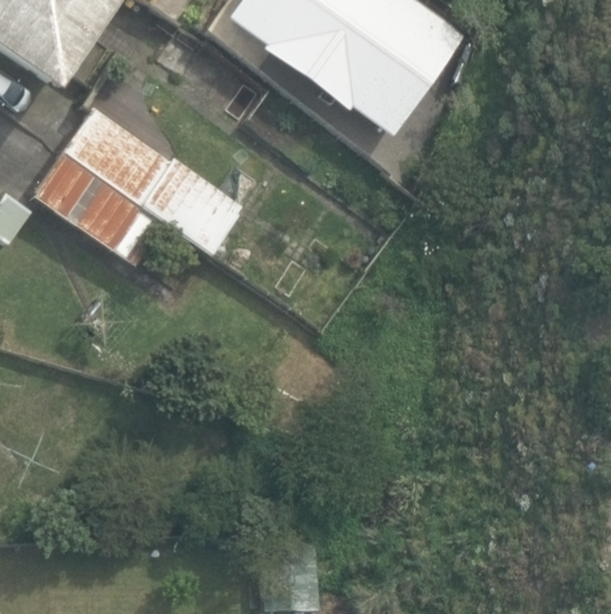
[(0,0),(0,57),(54,94),(118,0),(0,0)]
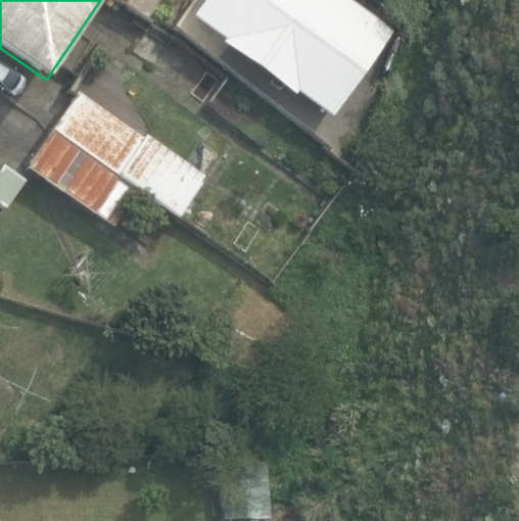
[(128,0),(142,9),(148,0),(128,0)]
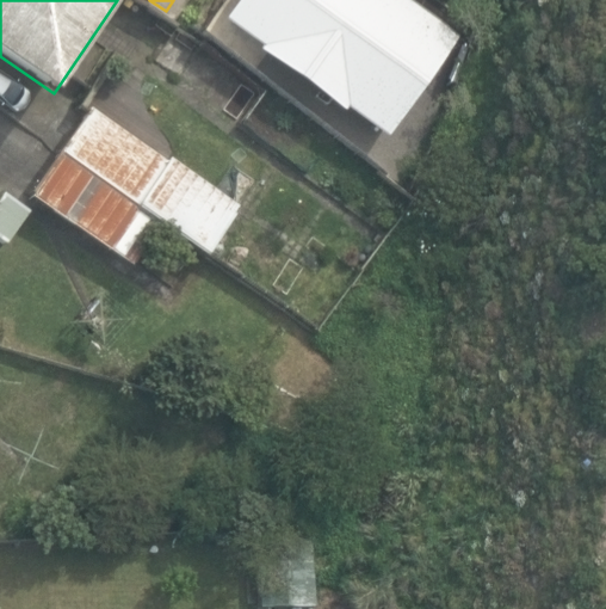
[(462,36),(410,0),(239,0),(226,17),(264,44),(260,48),(346,110),(348,106),(389,135),(462,36)]
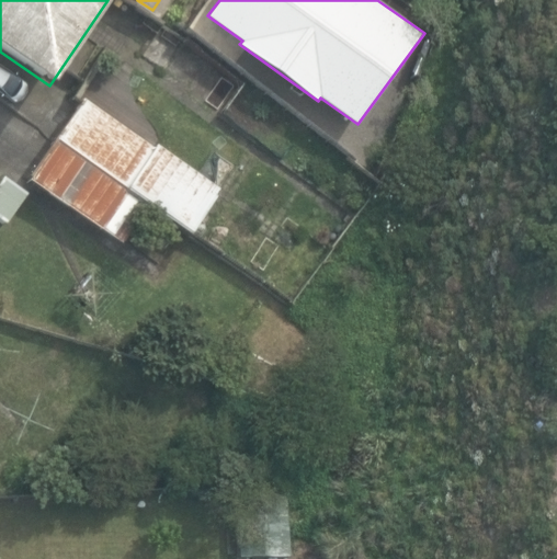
[(172,70),(194,36),(170,20),(148,54),(172,70)]
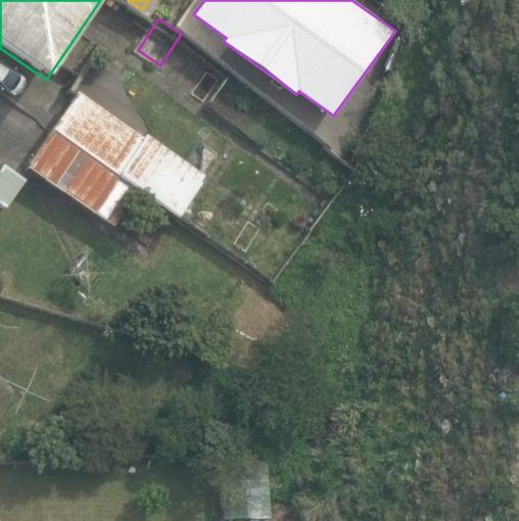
[(28,166),(114,226),(142,188),(181,216),(209,176),(150,134),(148,138),(80,91),(28,166)]
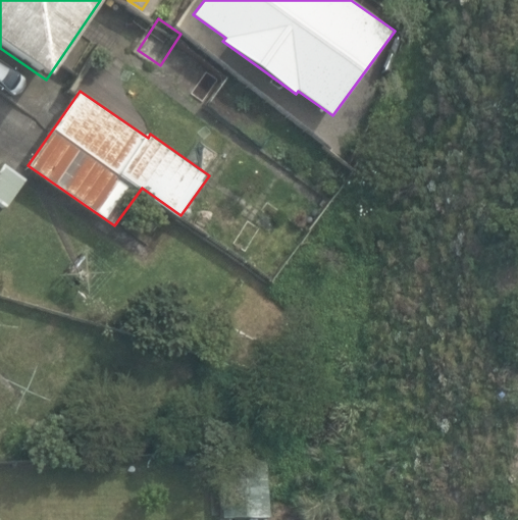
[(360,94),(335,127),(353,141),(377,106),(360,94)]
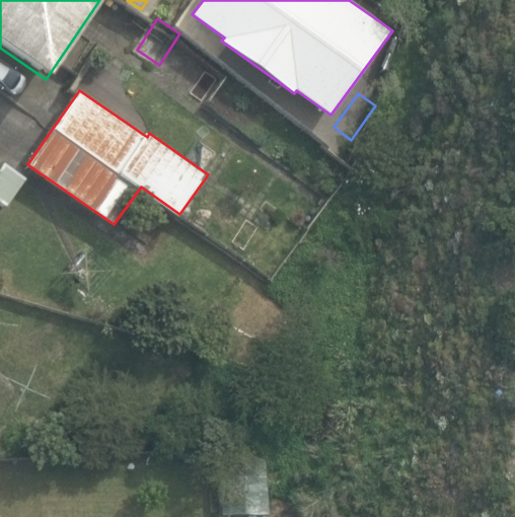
[(0,171),(0,199),(8,205),(28,176),(7,161),(0,171)]
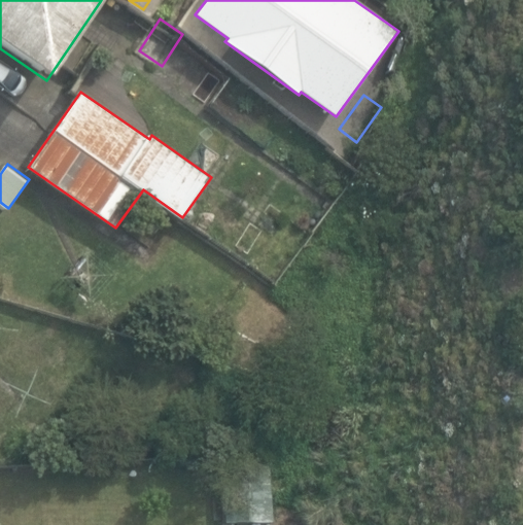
[(224,464),(225,523),(276,522),(275,463),(224,464)]
